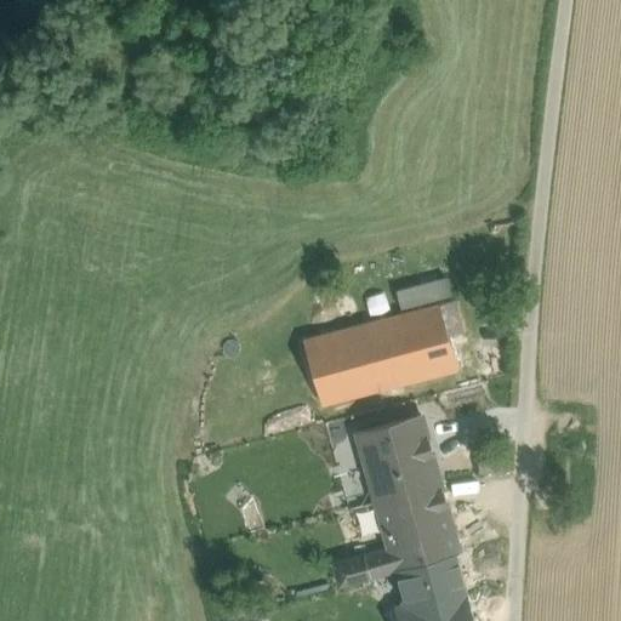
[(397,288),(402,309),(455,296),(450,275),(397,288)]
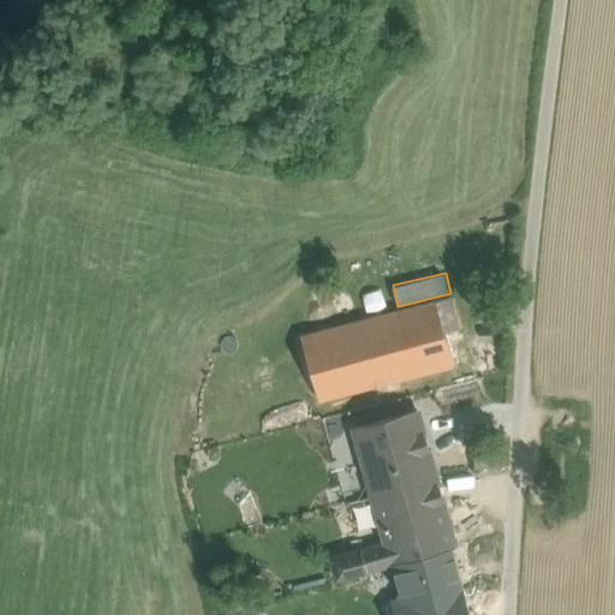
[(451,297),(434,302),(445,334),(460,329),(451,297)]
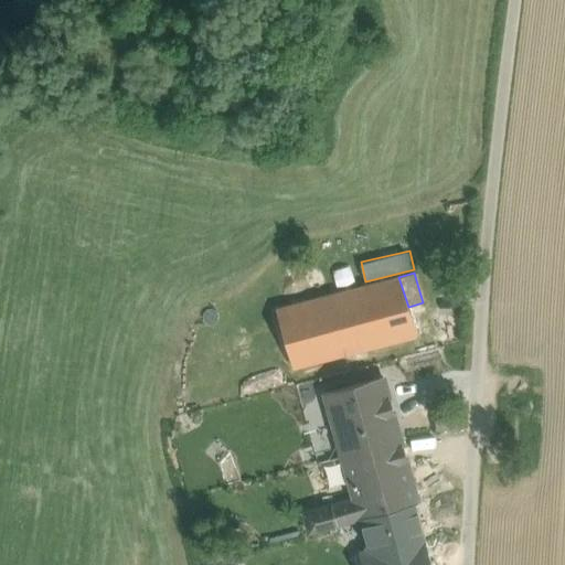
[(398,277),(276,308),(294,368),(417,337),(408,307),(398,277)]
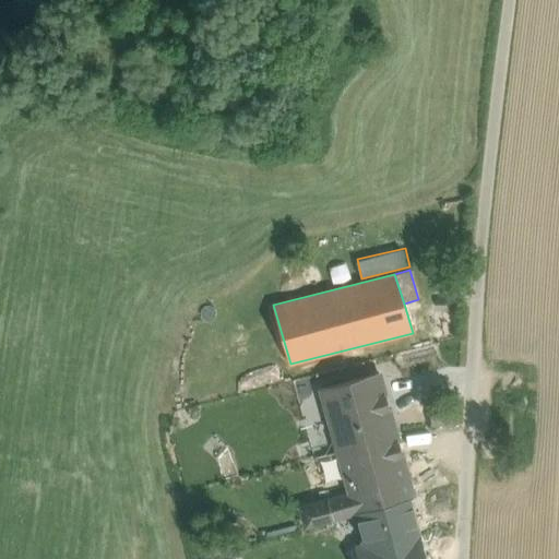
[(379,358),(317,377),(320,388),(382,369),(379,358)]
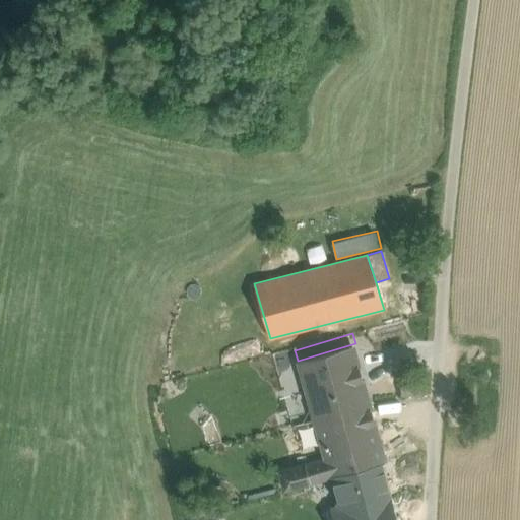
[(331,475),(384,461),(351,346),(300,361),(327,458),(279,471),(284,490),(331,476),(331,475)]
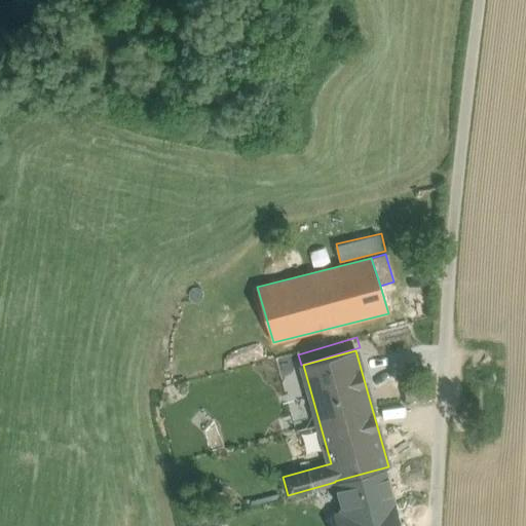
[(335,481),(335,482),(344,512),(335,515),(338,525),(402,525),(386,467),(388,467),(388,466),(335,481)]
